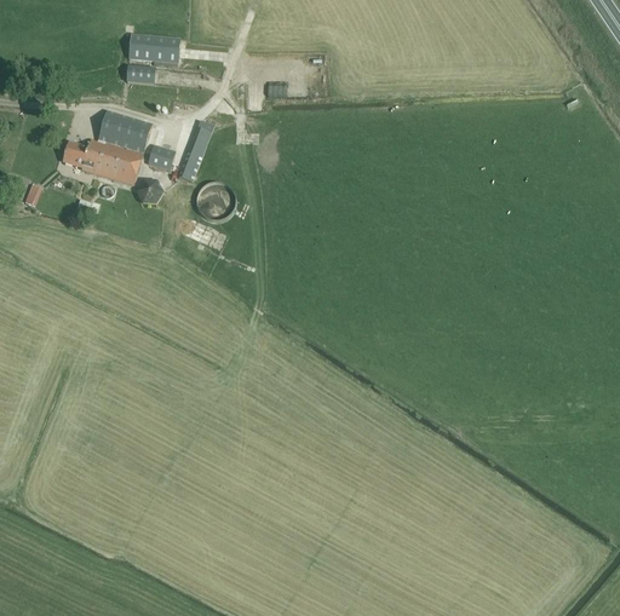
[(181,38),(132,33),(130,57),(178,62),(181,38)]
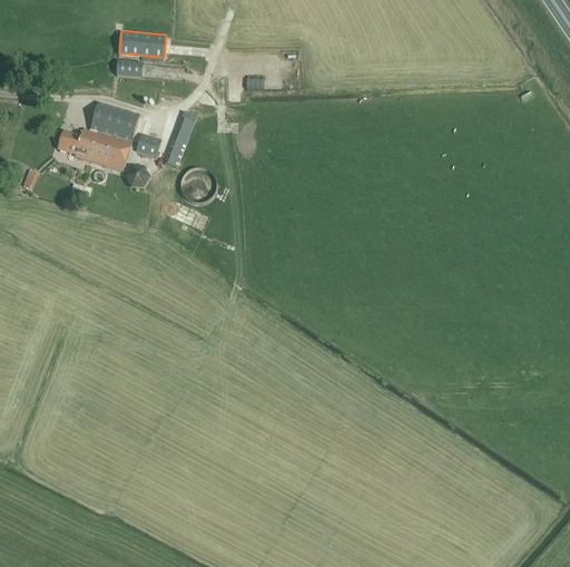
[(143,61),(118,59),(117,74),(141,76),(143,61)]
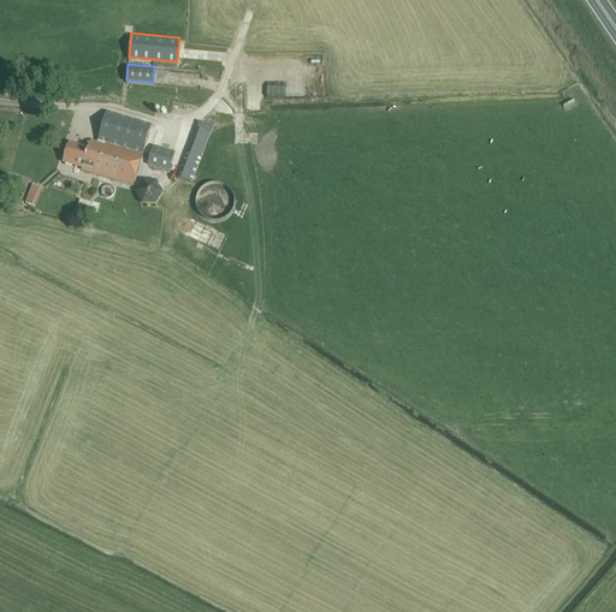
[(264,66),(262,93),(280,93),(282,73),(272,73),(272,66),(264,66)]
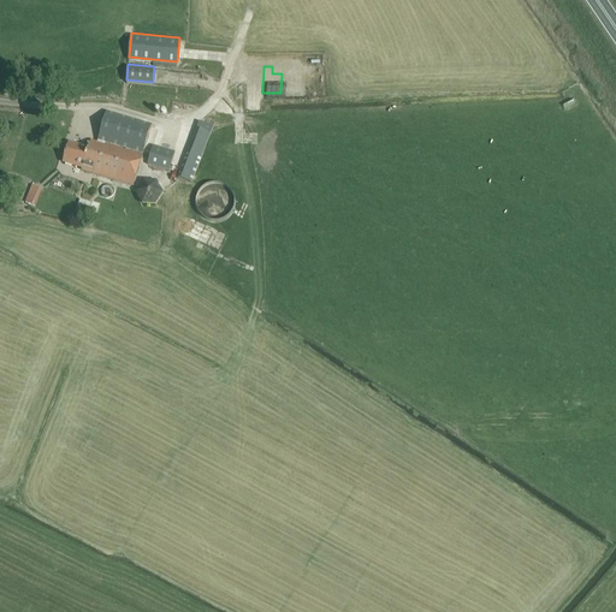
[(258,105),(258,95),(246,95),(246,105),(258,105)]
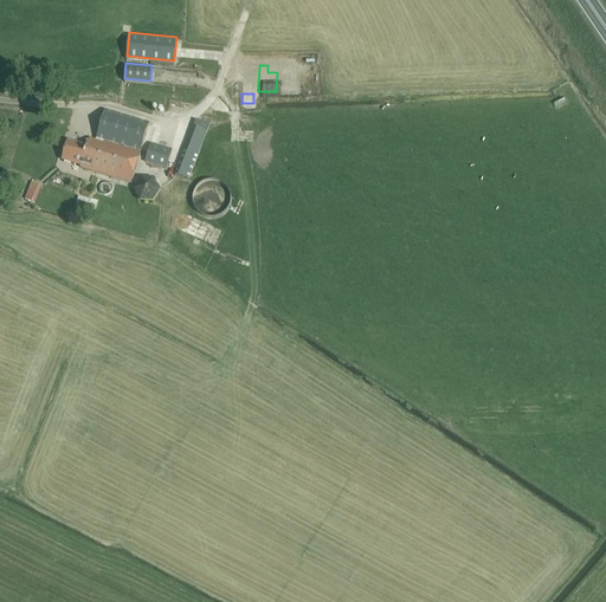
[(89,135),(86,143),(68,138),(62,156),(81,162),(79,164),(131,180),(140,150),(103,140),(103,137),(141,148),(149,121),(104,107),(95,137),(89,135)]
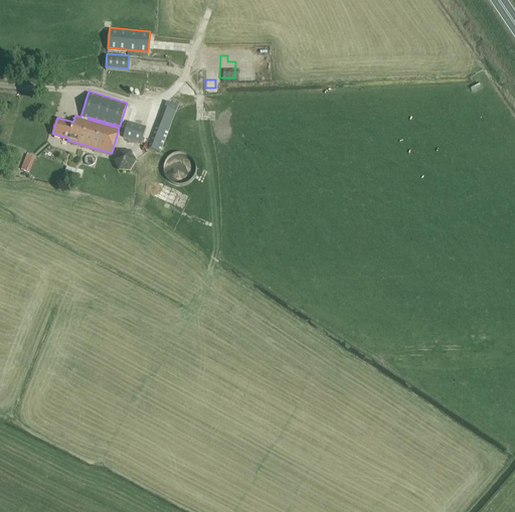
[(160,150),(178,104),(167,100),(148,146),(160,150)]
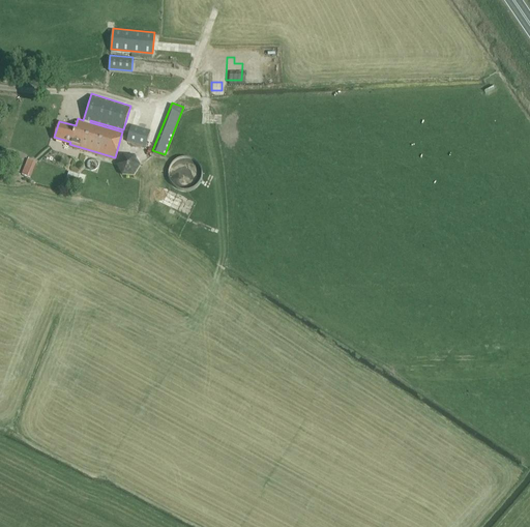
[(131,123),(126,139),(145,144),(150,128),(131,123)]
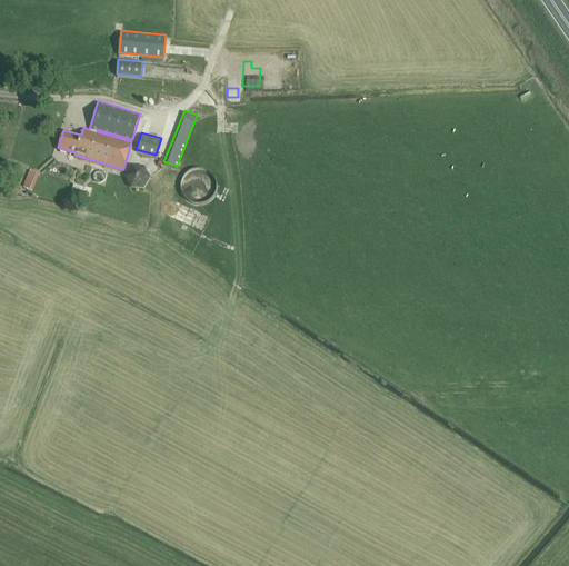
[(92,168),(96,176),(103,172),(100,165),(92,168)]
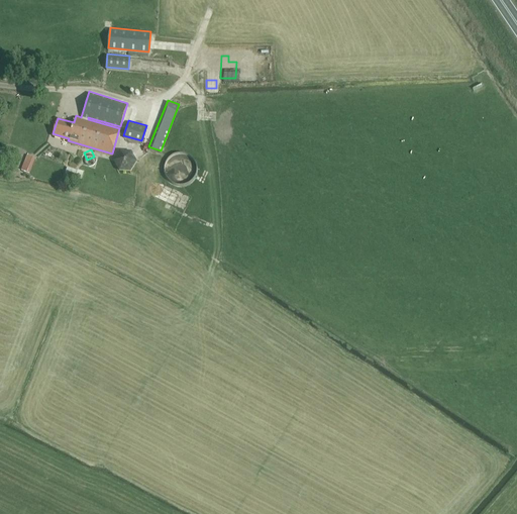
[(130,169),(136,160),(131,149),(120,149),(114,159),(119,169),(130,169)]
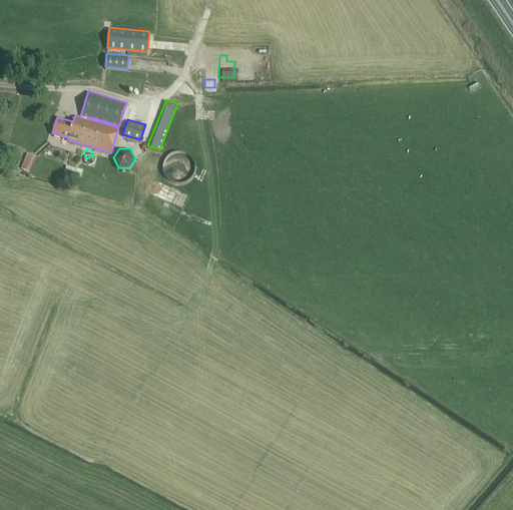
[(193,173),(195,168),(194,163),(193,158),(189,154),(185,151),(180,150),(176,150),(172,151),(169,153),(165,157),(163,161),(162,166),(163,170),(165,175),(168,178),(172,181),(177,182),(181,182),(183,182),(187,180),(191,177),(193,173)]
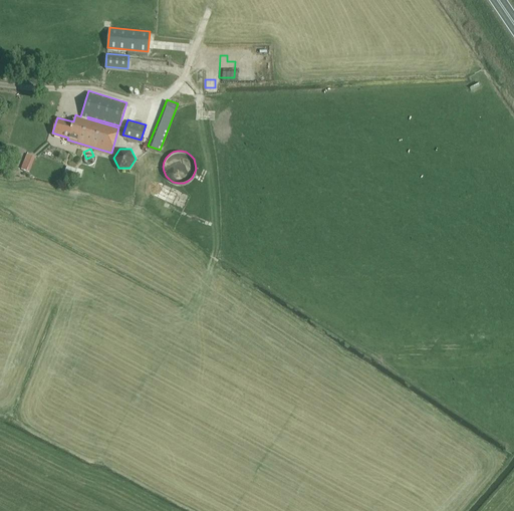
[(28,170),(34,155),(27,152),(21,167),(28,170)]
